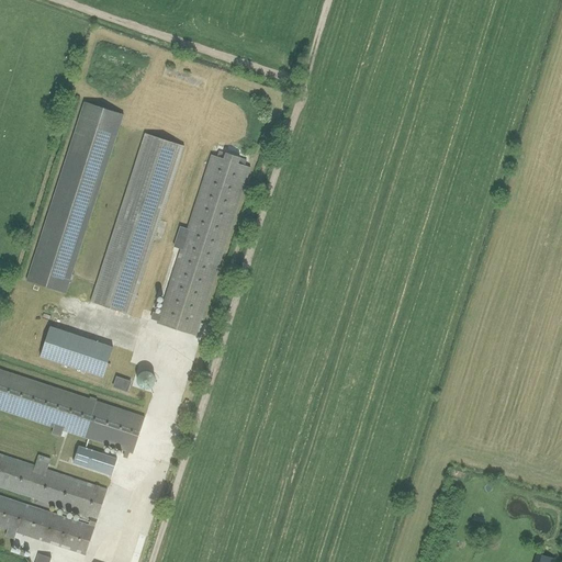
[(124,114),(85,102),(26,281),(66,294),(124,114)]
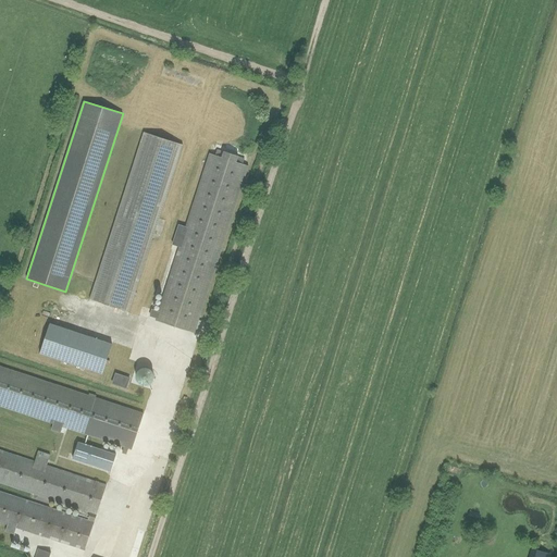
[(130,311),(183,145),(144,133),(90,298),(130,311)]
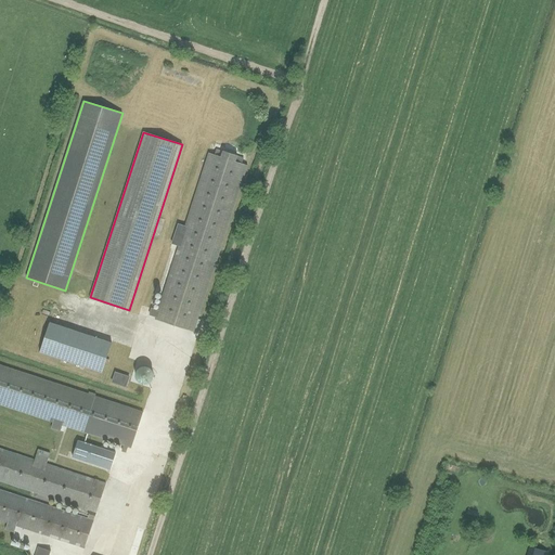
[(235,162),(237,155),(222,151),(221,157),(208,153),(184,227),(178,224),(171,244),(179,246),(157,311),(152,309),(150,314),(156,317),(155,320),(193,332),(247,166),(235,162)]
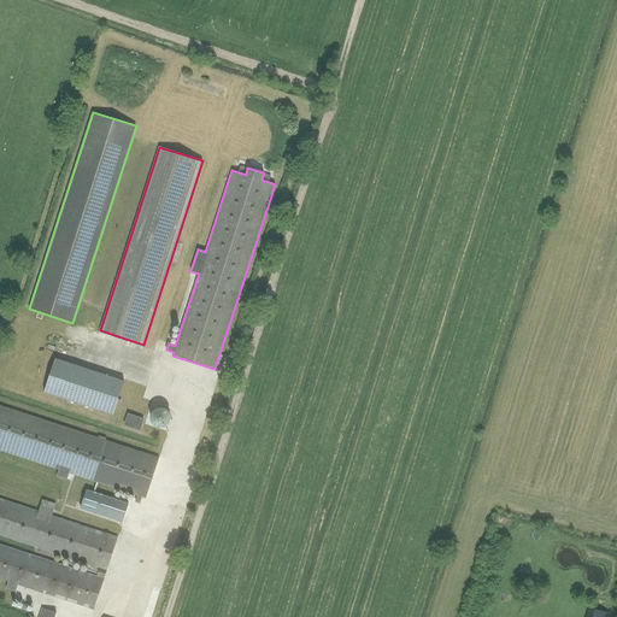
[(113,415),(124,381),(56,358),(45,392),(113,415)]
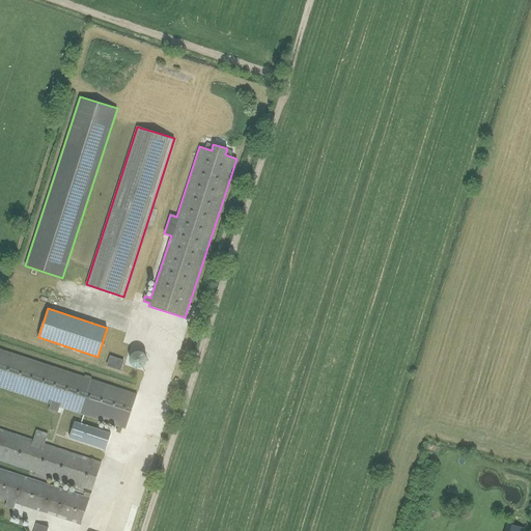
[(126,428),(136,394),(0,348),(0,387),(51,403),(49,410),(57,413),(59,407),(118,426),(116,431),(120,432),(121,427),(126,428)]
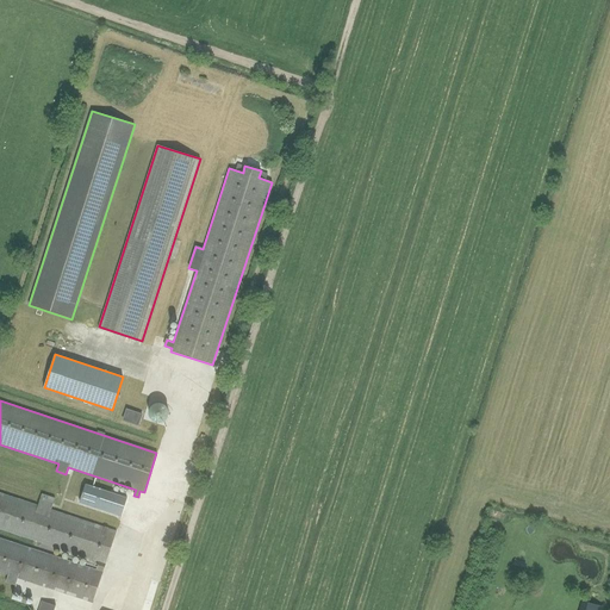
[(157,422),(162,422),(165,419),(167,417),(168,414),(168,410),(166,406),(163,404),(160,403),(155,403),(153,405),(150,408),(149,411),(149,416),(151,418),(154,422),(157,422)]
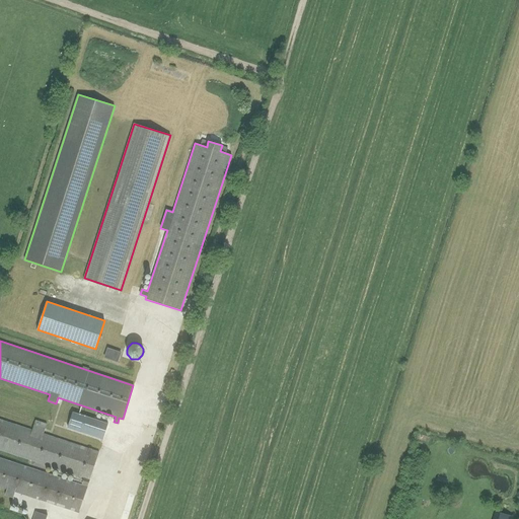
[(118,362),(121,353),(107,348),(104,357),(118,362)]
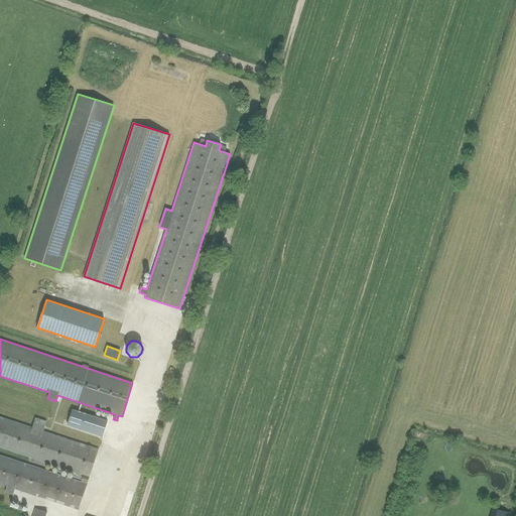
[(107,420),(74,409),(68,426),(102,436),(107,420)]
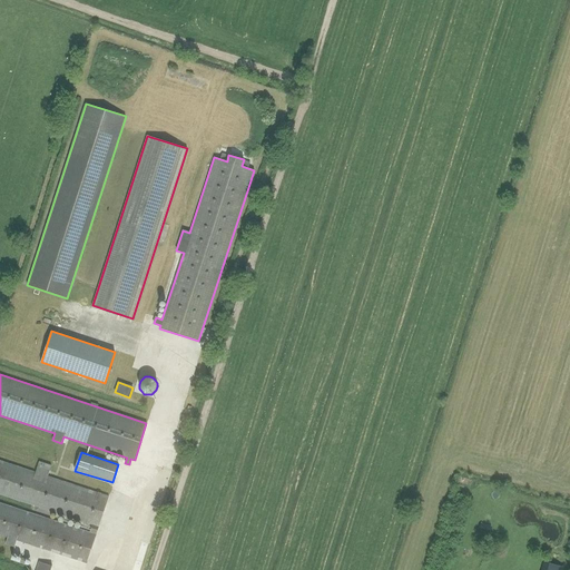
[(36,472),(0,461),(0,494),(92,524),(89,532),(0,503),(0,534),(8,538),(6,543),(15,547),(17,540),(87,563),(108,497),(48,477),(51,465),(39,462),(36,472)]
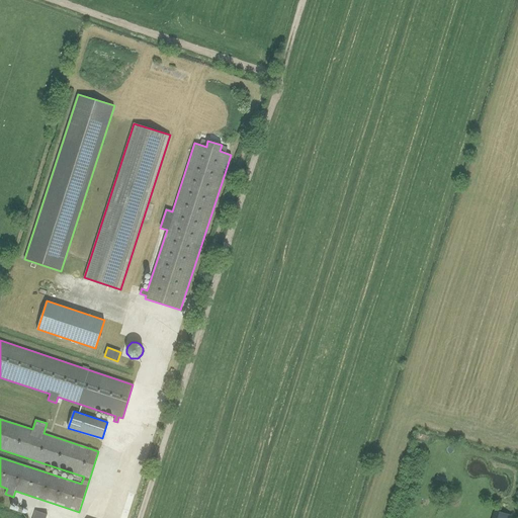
[(436,476),(434,482),(444,485),(446,479),(436,476)]
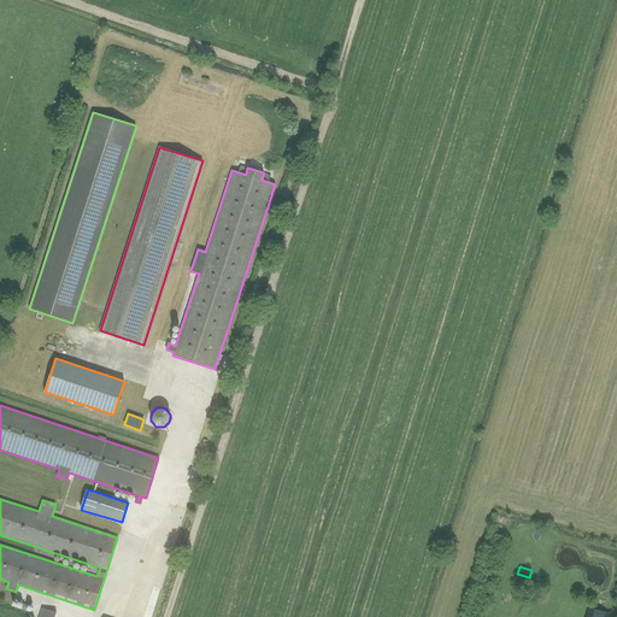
[(37,615),(40,604),(12,595),(10,605),(37,615)]
